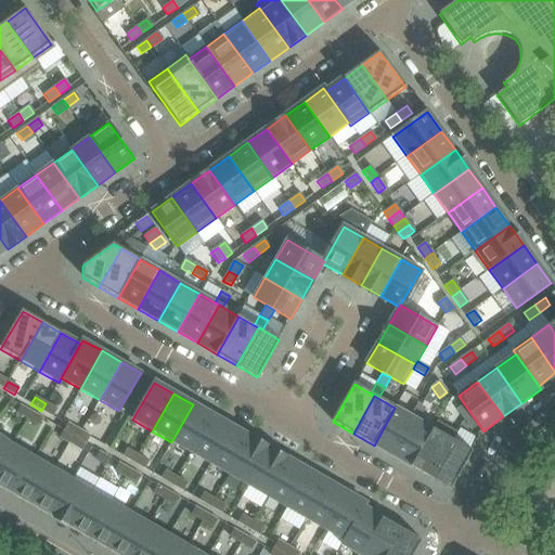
[(53,417),(57,410),(46,403),(41,411),(53,417)]
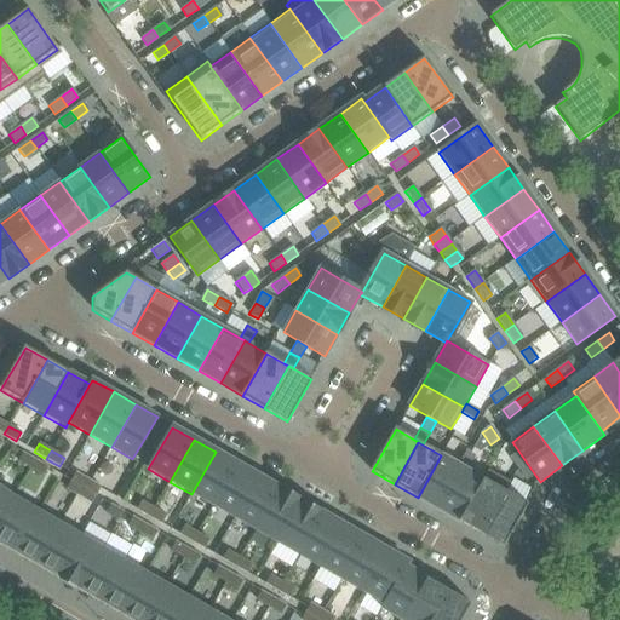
[(213,506),(237,465),(216,452),(191,494),(213,506)]
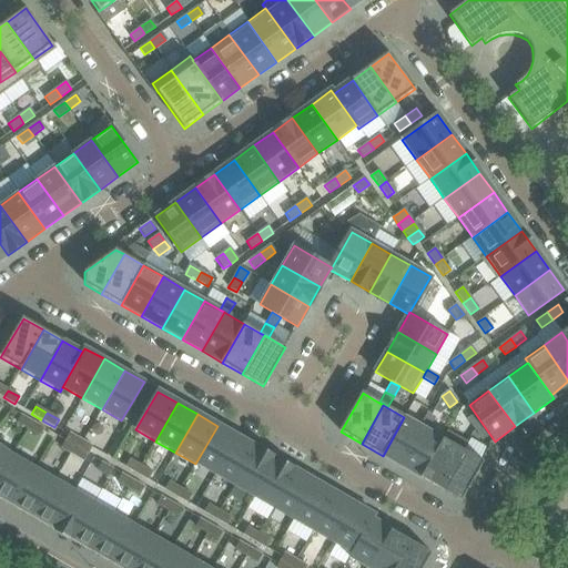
[(427,429),(435,418),(430,416),(426,414),(419,425),(424,427),(427,429)]
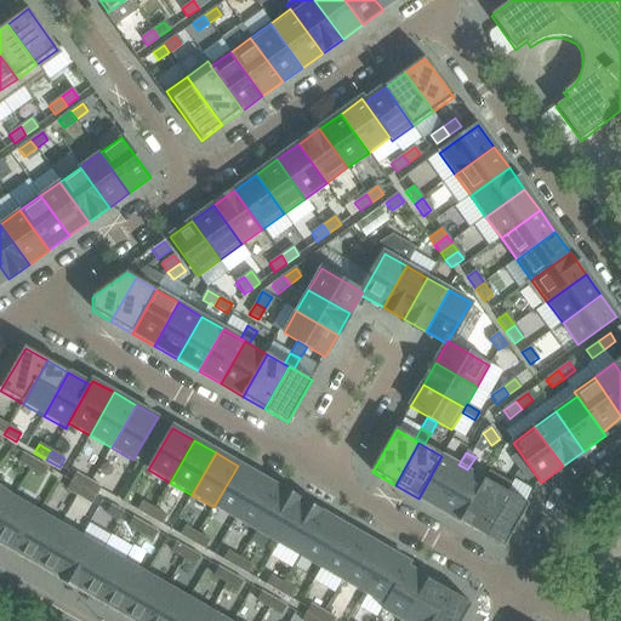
[(527,463),(518,453),(511,457),(519,469),(527,463)]
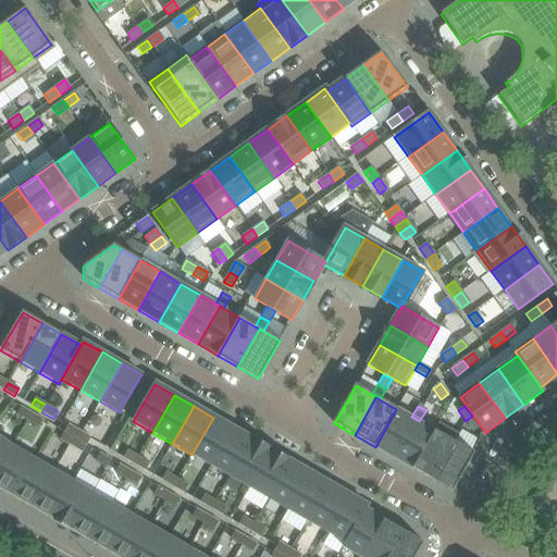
[(27,421),(32,413),(21,407),(16,415),(27,421)]
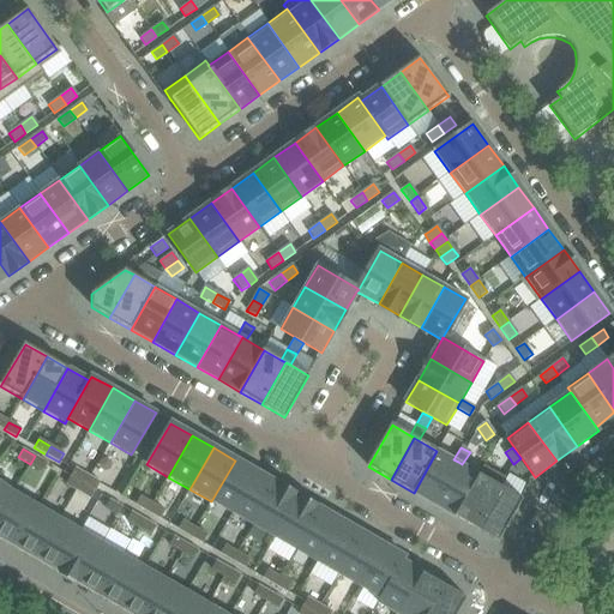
[(434,505),(458,463),(437,451),(414,493),(434,505)]
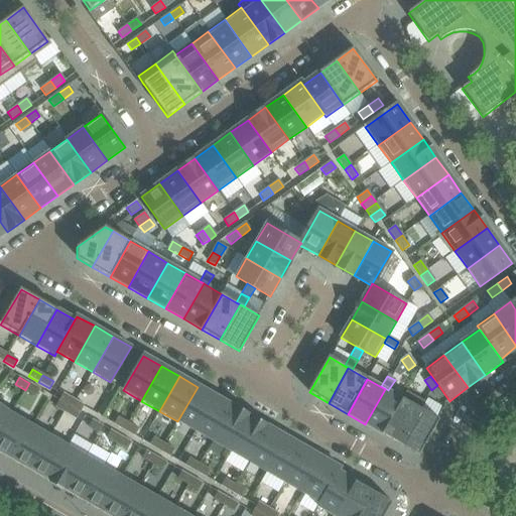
[(40,389),(29,383),(25,390),(36,396),(40,389)]
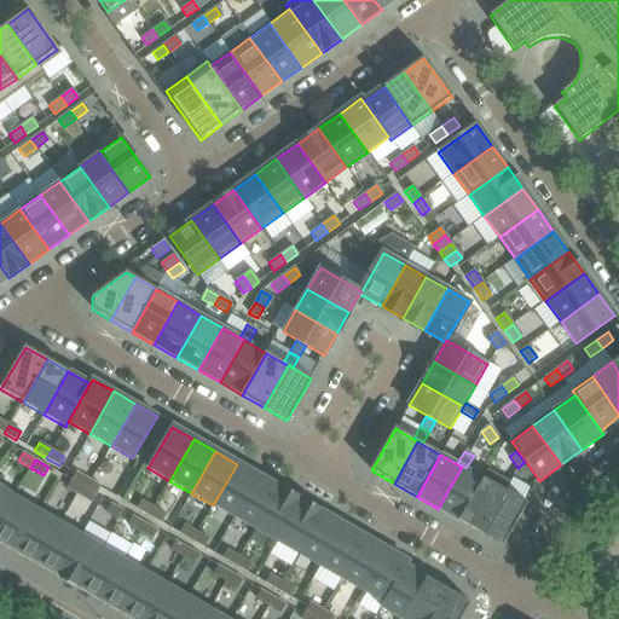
[(533,474),(525,462),(518,468),(526,480),(533,474)]
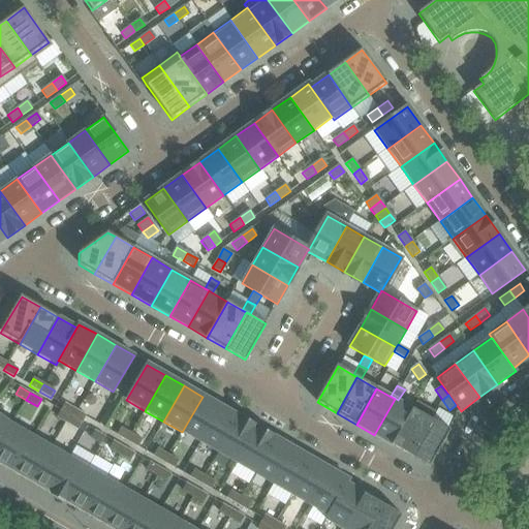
[(199,442),(220,407),(203,397),(182,432),(199,442)]
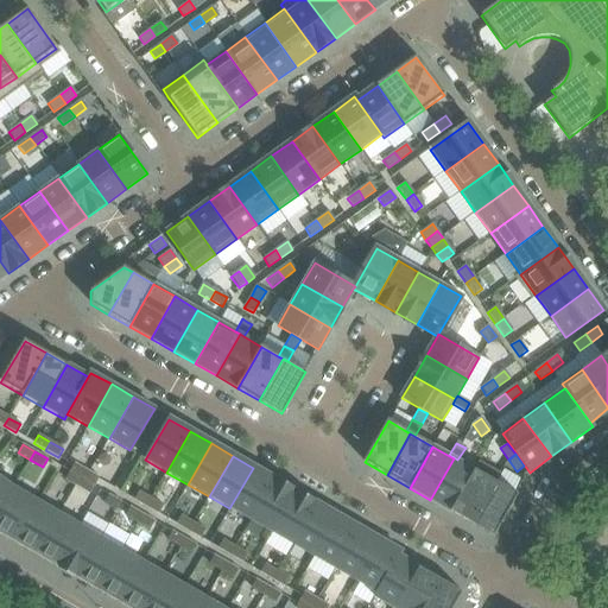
[(451,512),(474,470),(454,458),(430,500),(451,512)]
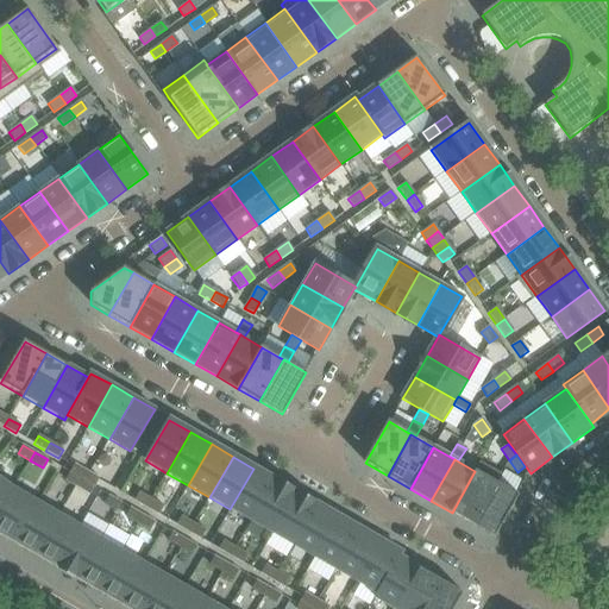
[(82,479),(87,471),(75,464),(70,472),(82,479)]
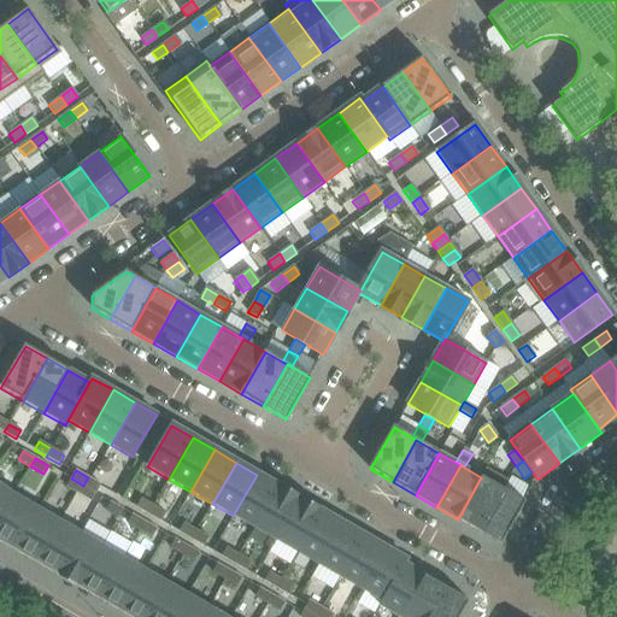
[(254,528),(278,487),(257,475),(233,516),(254,528)]
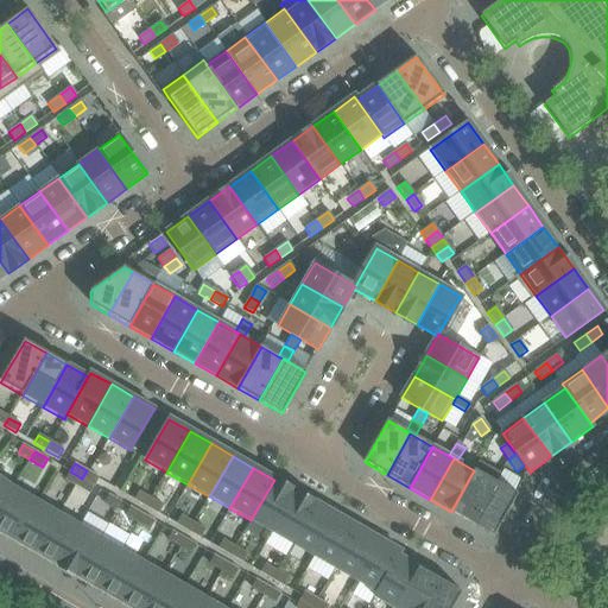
[(99,477),(89,472),(87,470),(82,479),(94,486),(97,479),(99,477)]
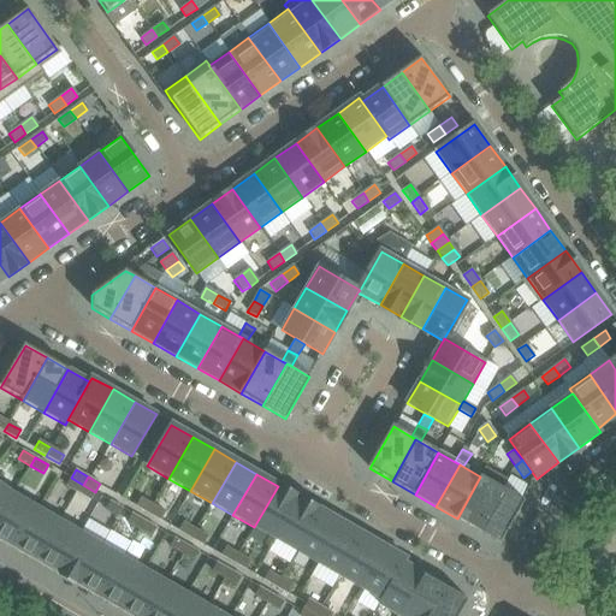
[(478,531),(502,490),(480,477),(457,519),(478,531)]
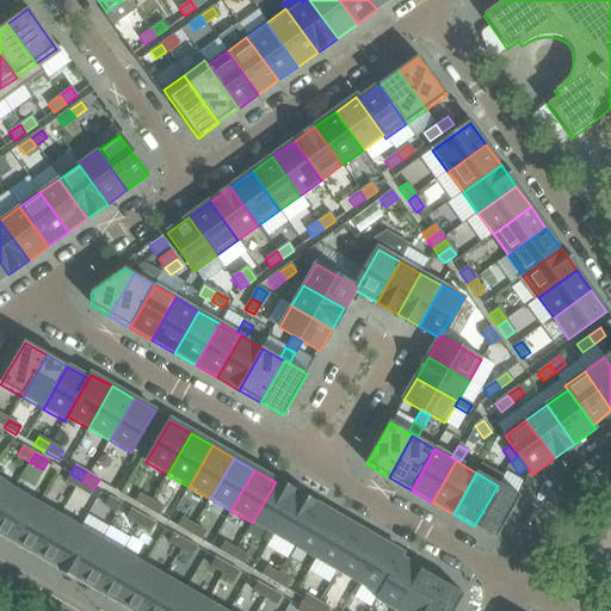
[(78,489),(82,481),(71,474),(66,482),(75,488),(78,489)]
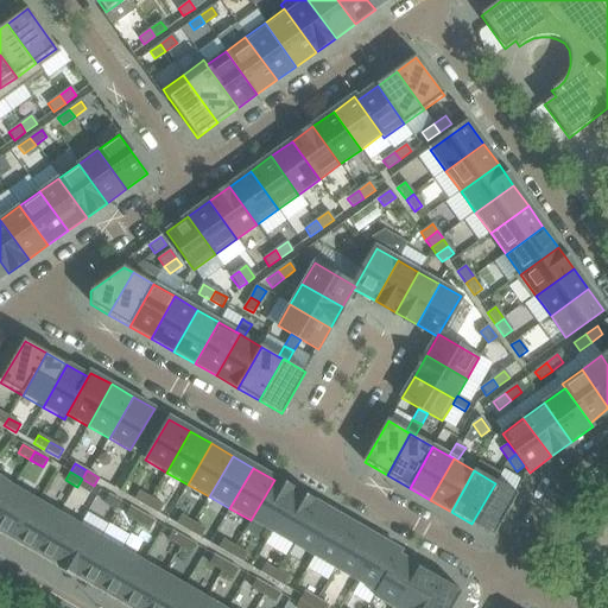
[(0,506),(12,488),(12,487),(0,477),(0,506)]
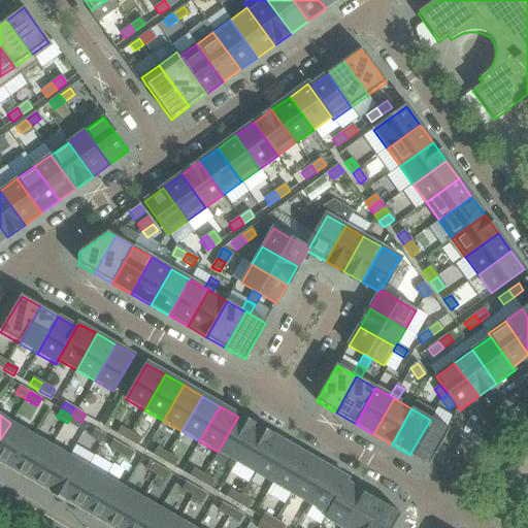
[(81,422),(71,416),(67,423),(77,429),(81,422)]
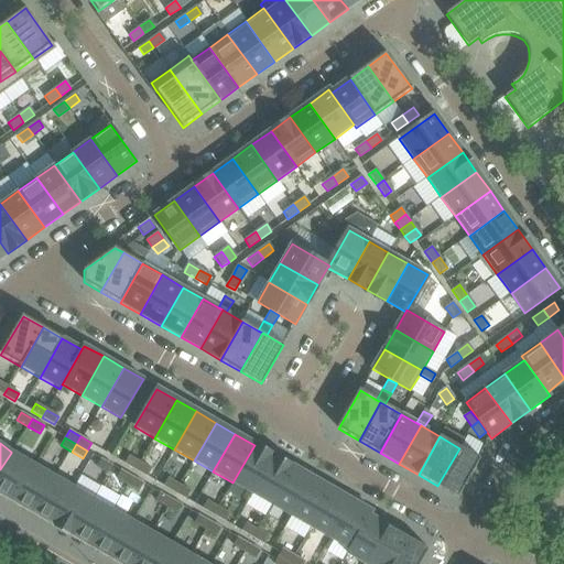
[(252,494),(274,456),(255,445),(232,483),(252,494)]
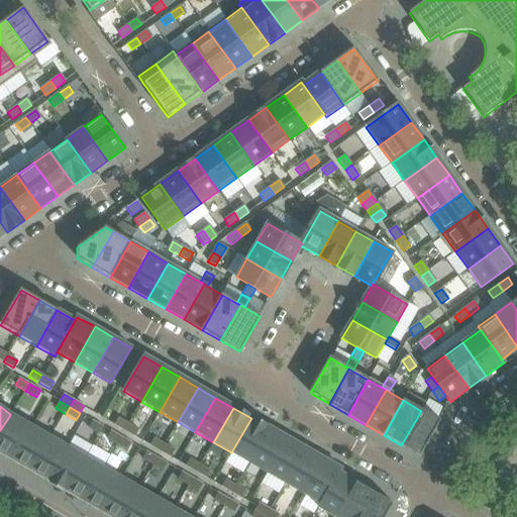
[(419,456),(439,421),(421,411),(401,445),(419,456)]
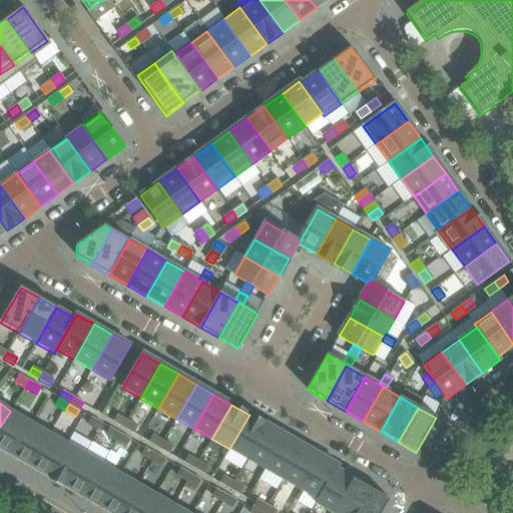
[(0,450),(12,458),(32,424),(10,412),(0,427),(0,450)]
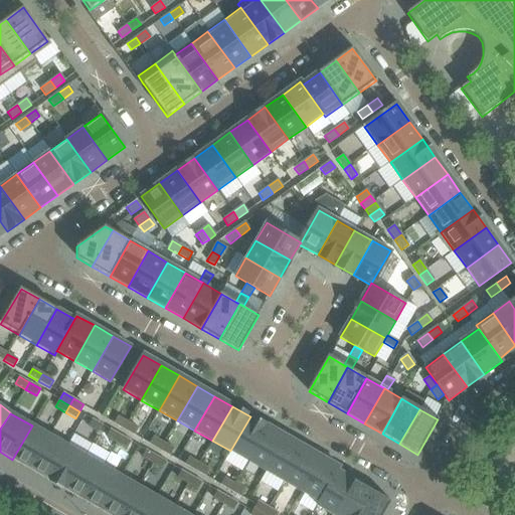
[(124,430),(128,422),(118,416),(114,423),(124,430)]
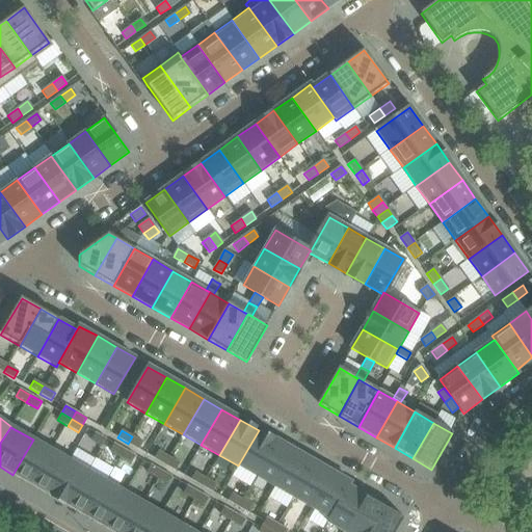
[(257,476),(276,441),(259,430),(238,466),(257,476)]
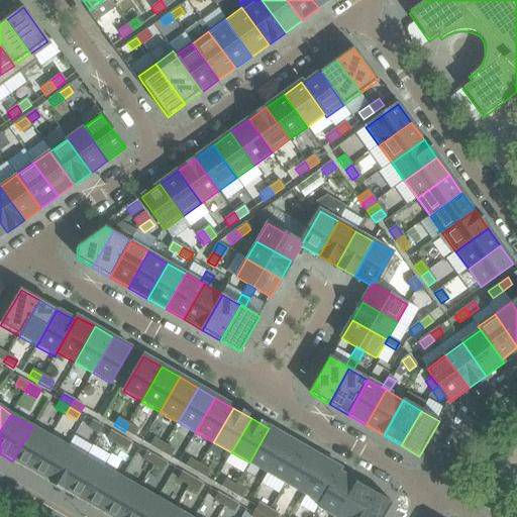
[(99,434),(103,427),(92,421),(88,428),(99,434)]
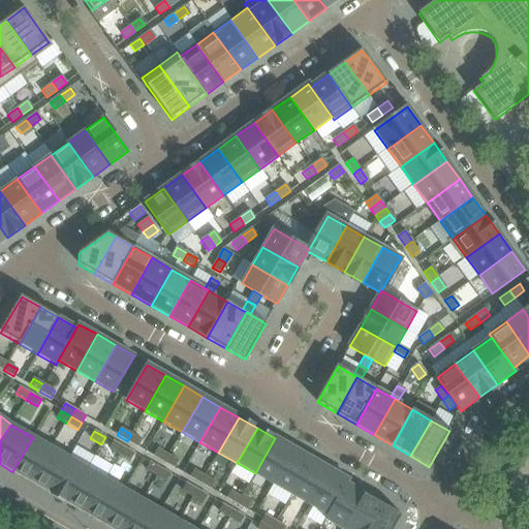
[(138,447),(143,440),(131,434),(127,441),(138,447)]
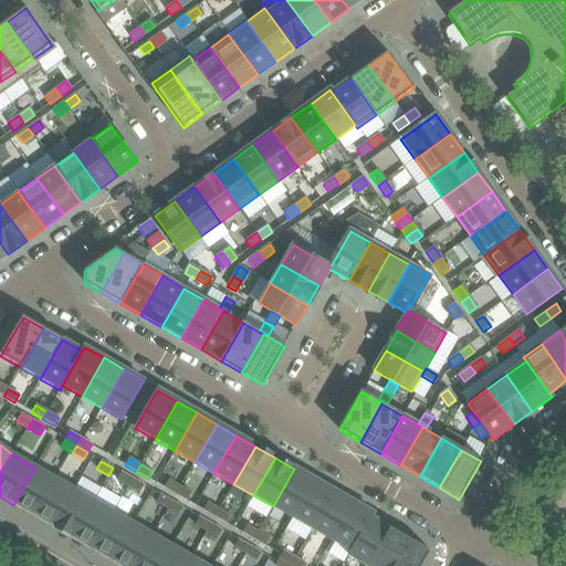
[(33,516),(54,479),(35,468),(13,505),(33,516)]
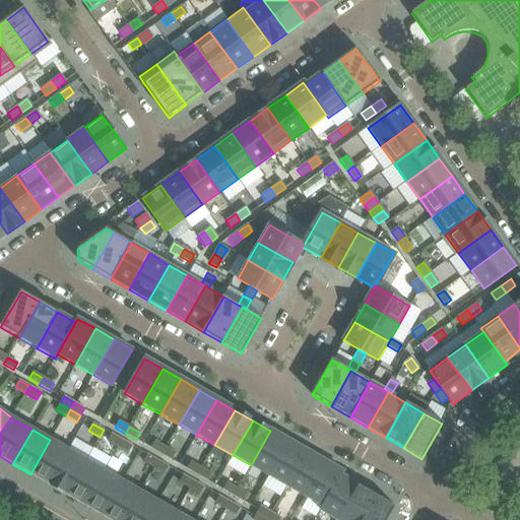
[(268,475),(288,441),(270,431),(251,465),(268,475)]
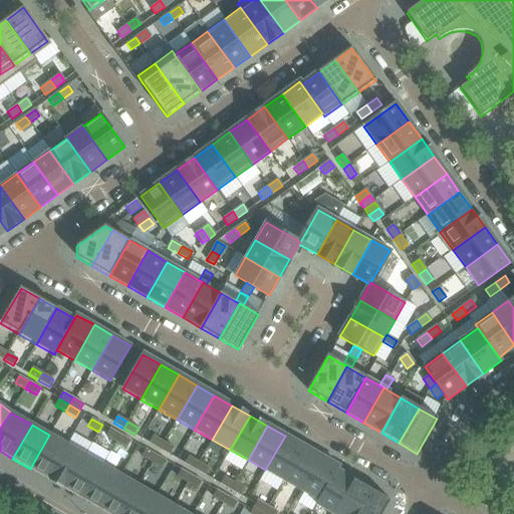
[(115,442),(120,435),(109,429),(105,436),(115,442)]
